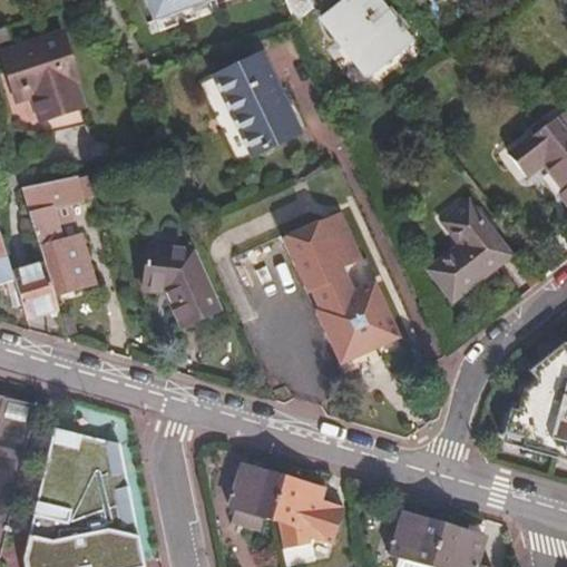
[(146,0),(152,12),(186,2),(188,0),(146,0)]
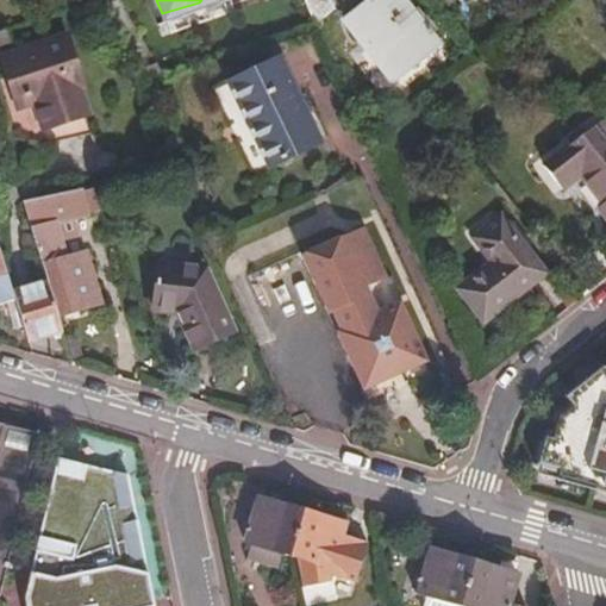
[(304,0),(312,16),(314,22),(337,4),(335,0),(304,0)]
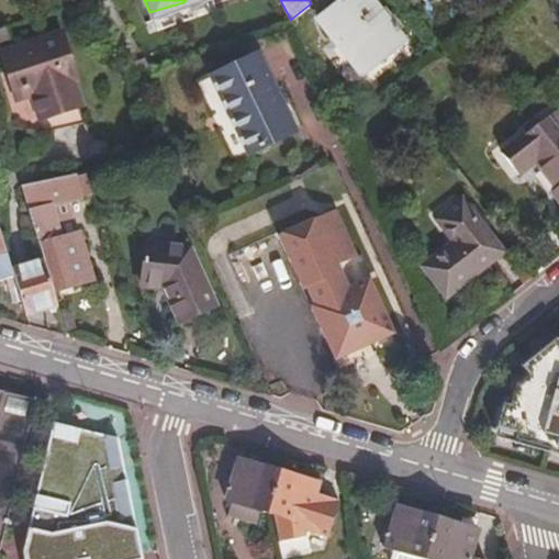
[(335,0),(317,15),(331,32),(320,41),(355,88),(410,44),(373,0),(335,0)]
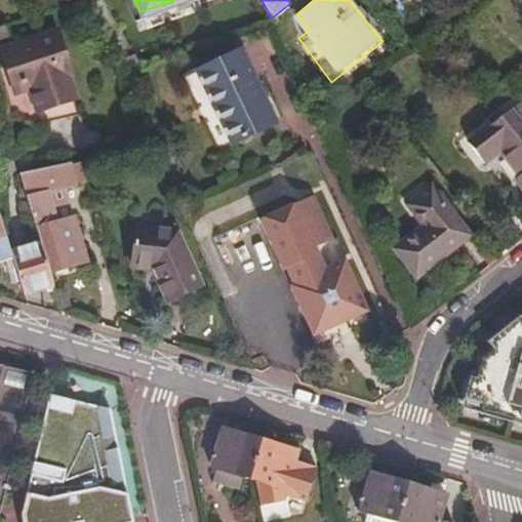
[(54,28),(0,45),(0,47),(14,91),(29,87),(36,108),(74,95),(67,74),(70,73),(54,28)]
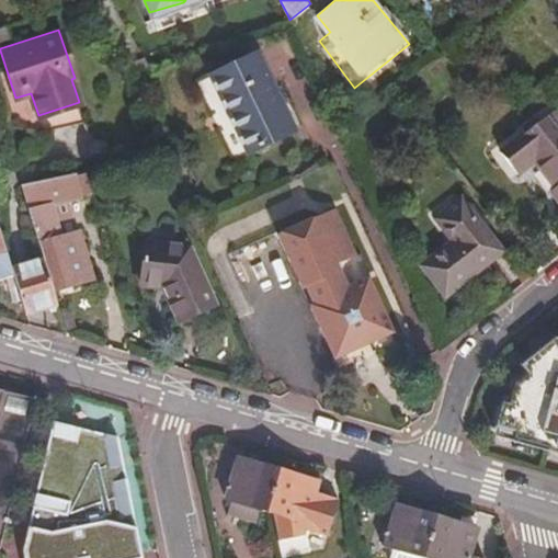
[(289,121),(272,83),(257,52),(213,72),(249,146),(292,126),(289,121)]
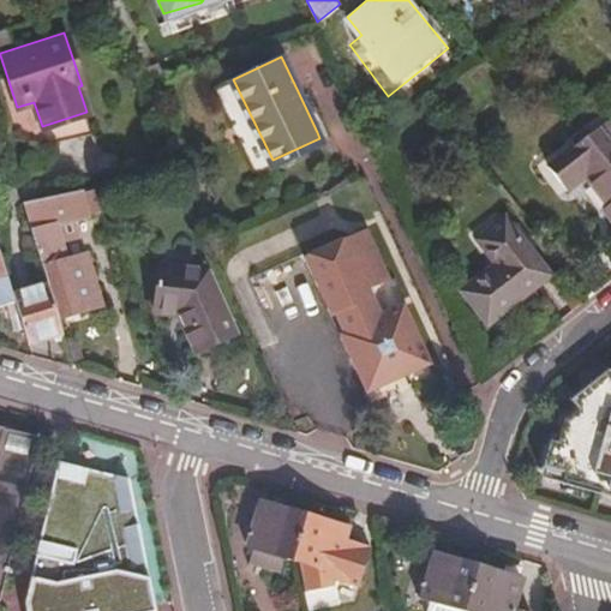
[(610,118),(551,163),(569,187),(587,173),(610,199),(610,202),(604,207),(610,214),(610,118)]
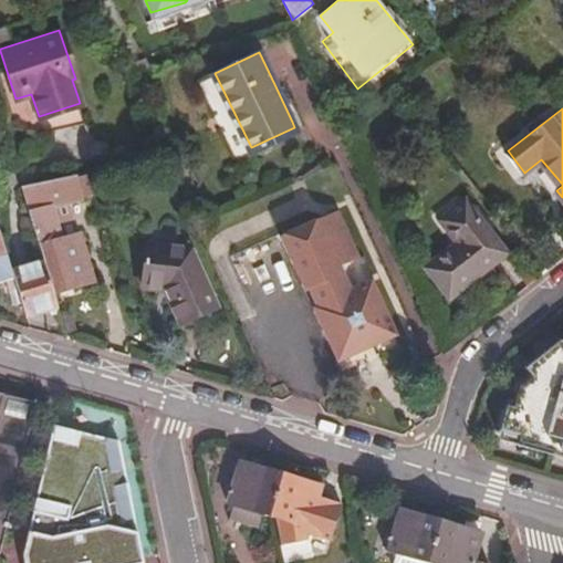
[(21,185),(44,259),(55,292),(91,281),(75,233),(62,237),(51,198),(79,191),(76,180),(90,178),(87,170),(21,185)]
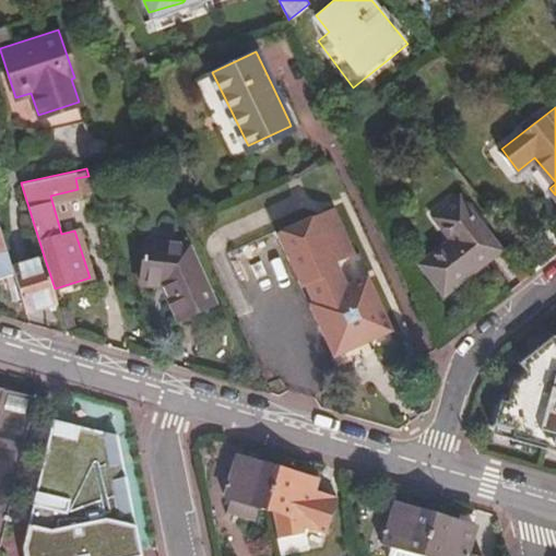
[(429,259),(451,287),(505,246),(464,193),(439,213),(458,236),(429,259)]
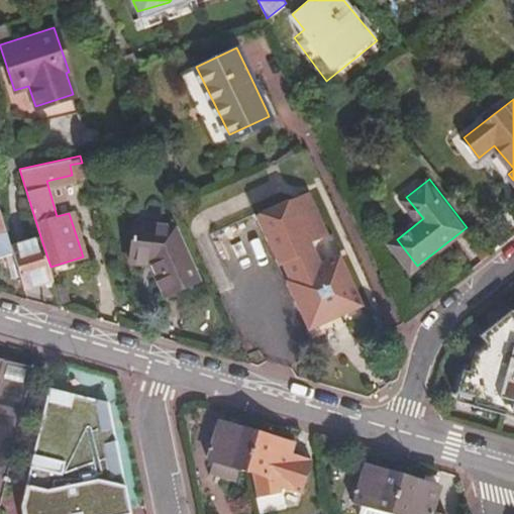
[(339,258),(307,190),(257,214),(314,337),(367,312),(361,302),(339,258)]
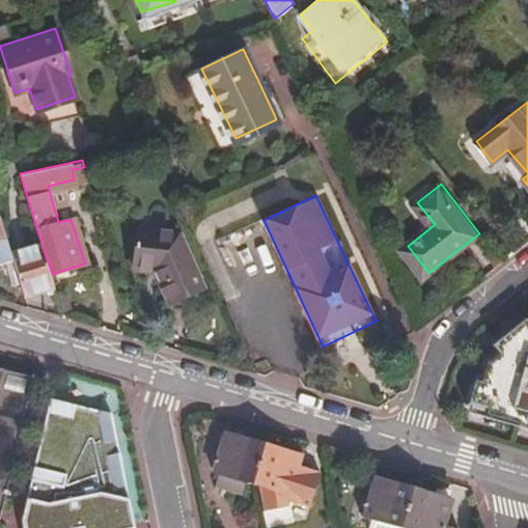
[(12,252),(0,212),(0,264),(6,262),(10,274),(19,272),(12,252)]
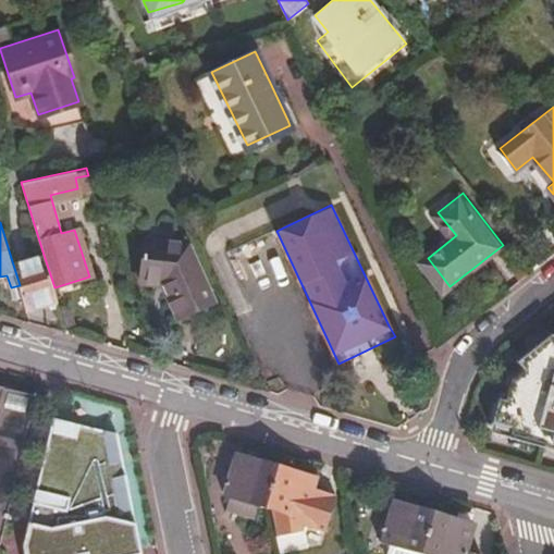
[(169,290),(183,320),(221,307),(195,249),(149,243),(144,283),(167,287),(169,290)]
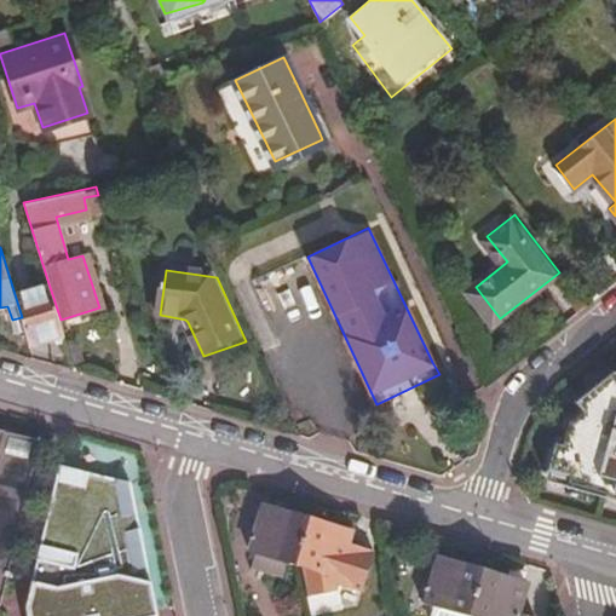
[(15,294),(22,317),(32,344),(65,333),(61,320),(49,283),(15,294)]
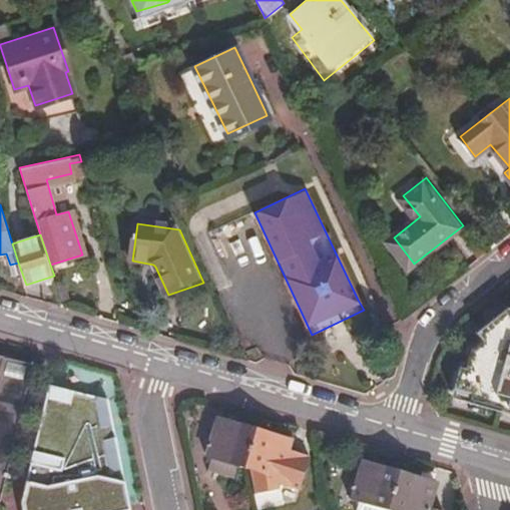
[(460,392),(509,408),(509,307),(483,329),(487,333),(477,341),(468,369),(464,367),(456,391),(460,392)]
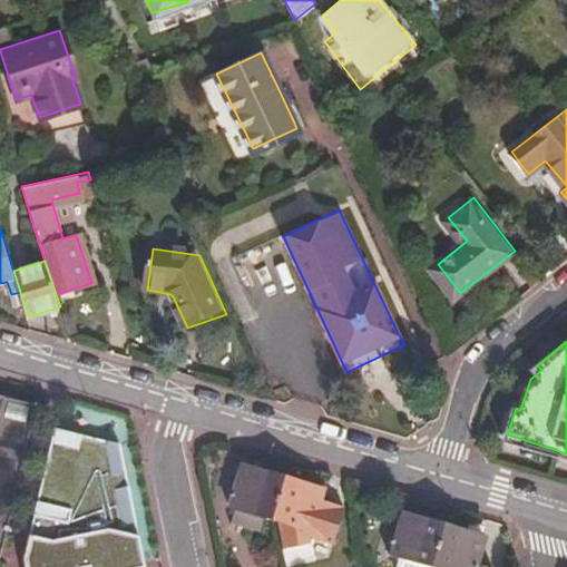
[(0,550),(35,407),(0,399),(0,550)]
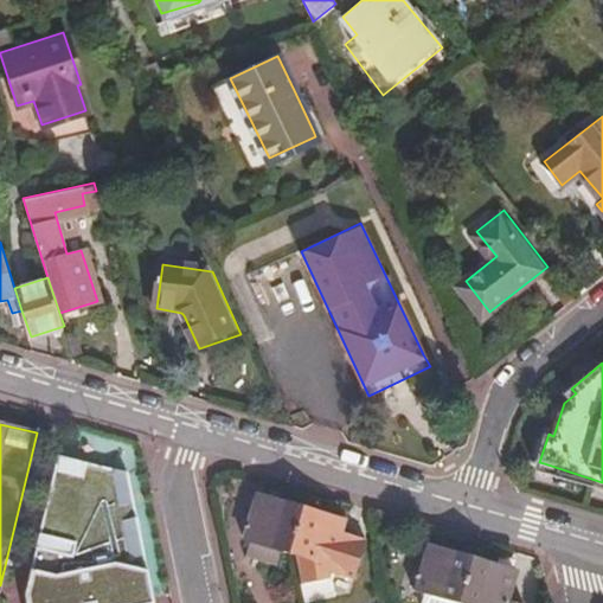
[(148,602),(154,602),(127,466),(55,454),(37,560),(38,566),(29,569),(25,591),(26,602),(148,602)]
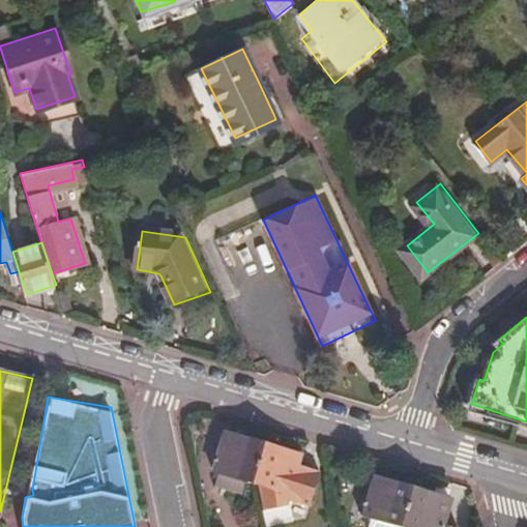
[(526,421),(475,405),(473,410),(526,427),(526,421)]
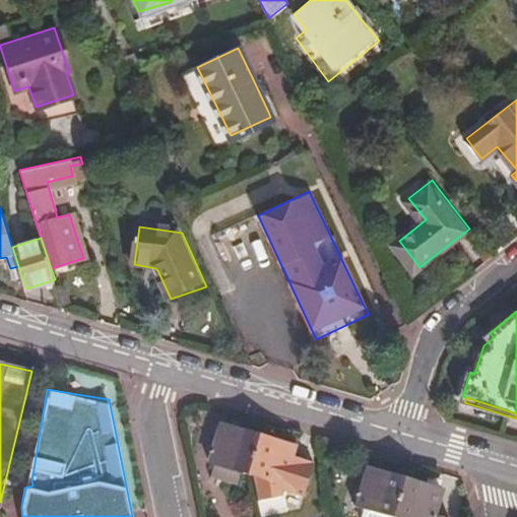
[(242,468),(248,470),(259,433),(240,427),(239,429),(222,424),(211,459),(213,459),(210,472),(238,480),(242,468)]
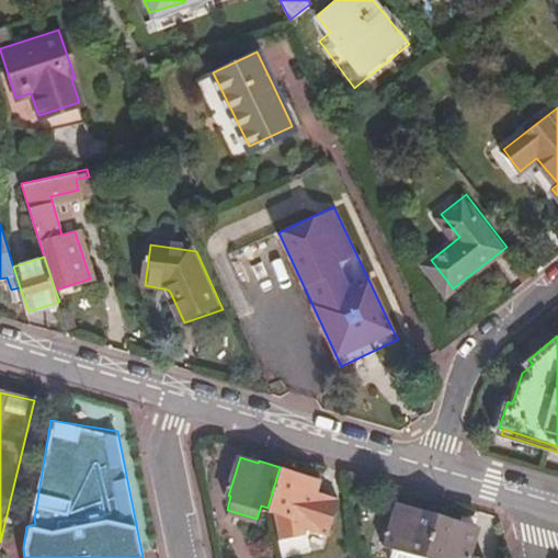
[(318,480),(280,467),(268,508),(274,510),(306,520),(304,526),(327,534),(337,498),(315,491),(318,480)]
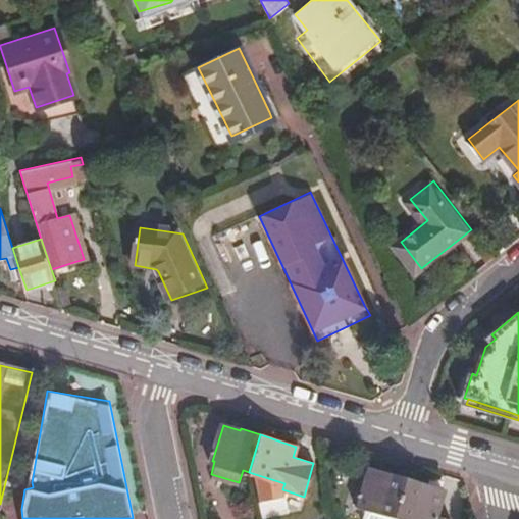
[(372,468),(368,482),(382,486),(386,473),(372,468)]
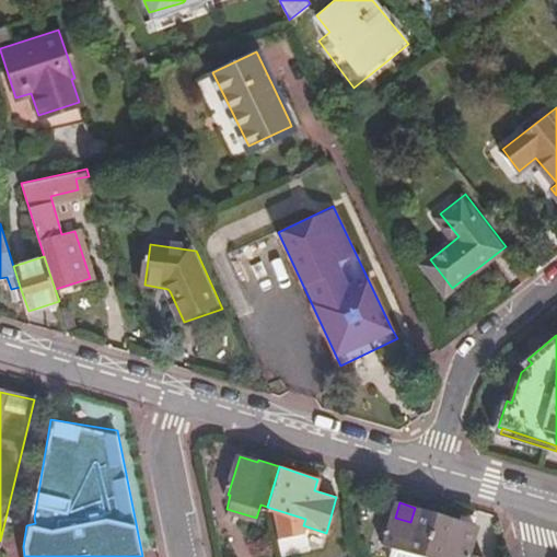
[(389,556),(429,556),(429,553),(425,552),(437,513),(416,506),(415,508),(410,522),(395,518),(392,517),(384,540),(391,542),(387,553),(389,556)]
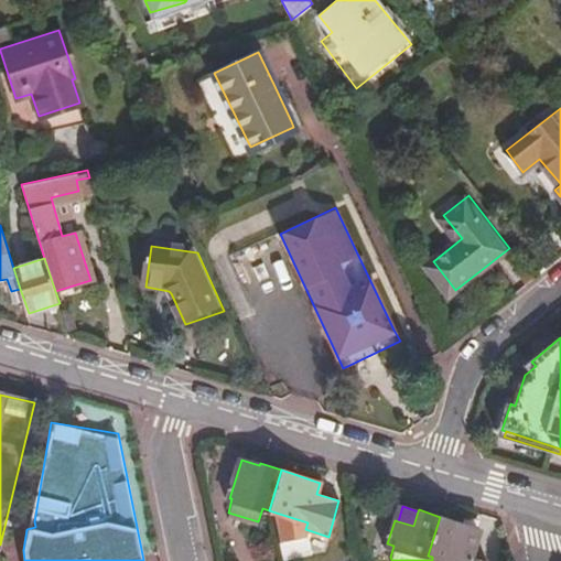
[(478,529),(440,517),(428,556),(432,557),(432,560),(488,560),(474,557),(476,546),(474,545),(478,529)]
